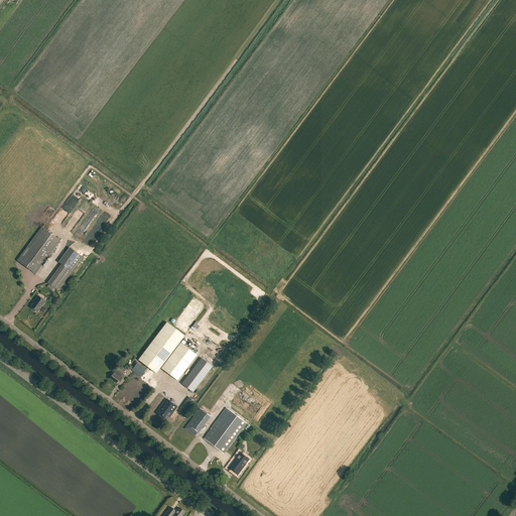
[(72,196),(57,216),(65,221),(79,200),(72,196)]
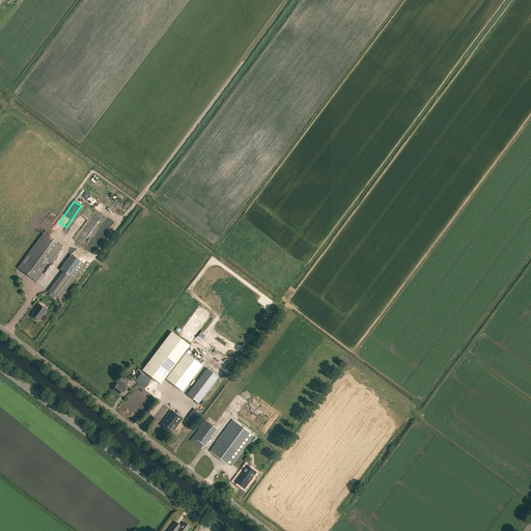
[(106,232),(111,225),(106,222),(101,228),(106,232)]
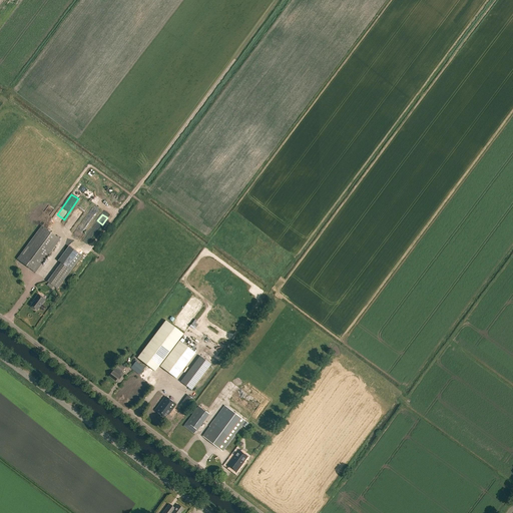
[(17,259),(35,273),(59,239),(41,226),(17,259)]
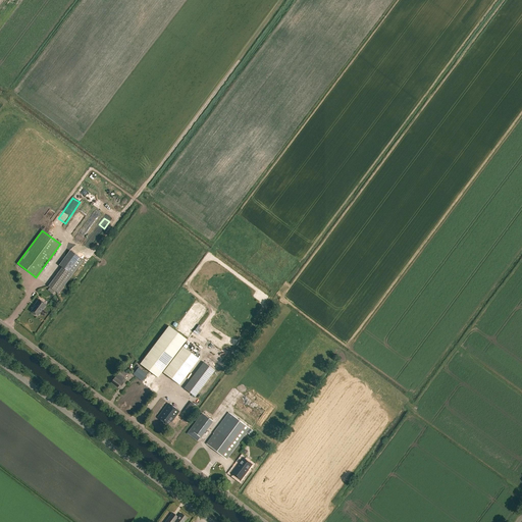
[(62,267),(48,286),(58,294),(83,260),(70,251),(59,265),(62,267)]
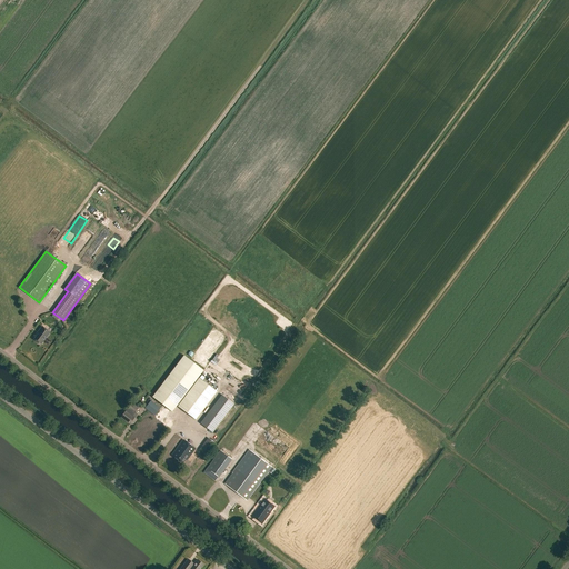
[(33,339),(41,345),(50,332),(41,327),(38,331),(39,331),(33,339)]
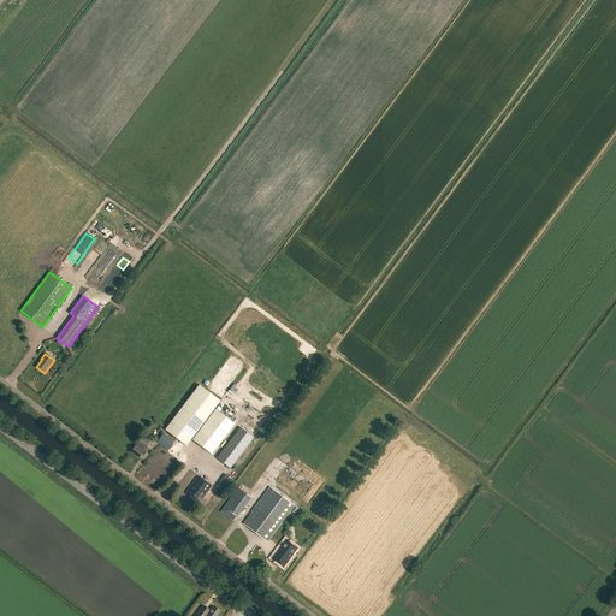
[(220,401),(199,384),(164,430),(185,446),(220,401)]
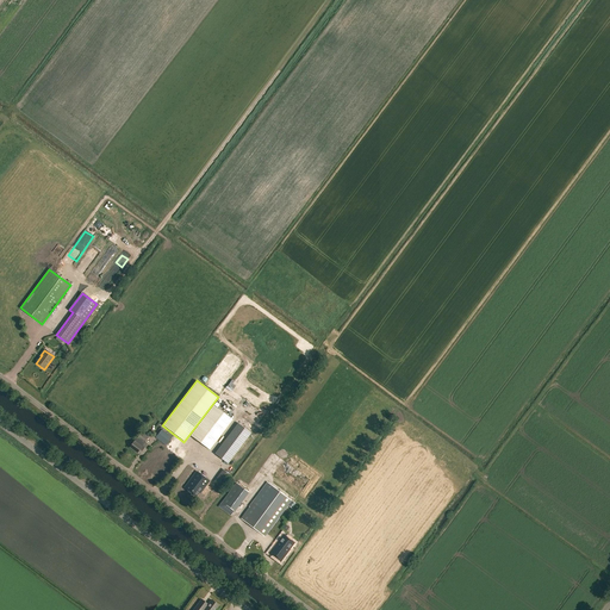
[(188,436),(190,436),(209,450),(232,419),(212,405),(190,435),(188,436)]
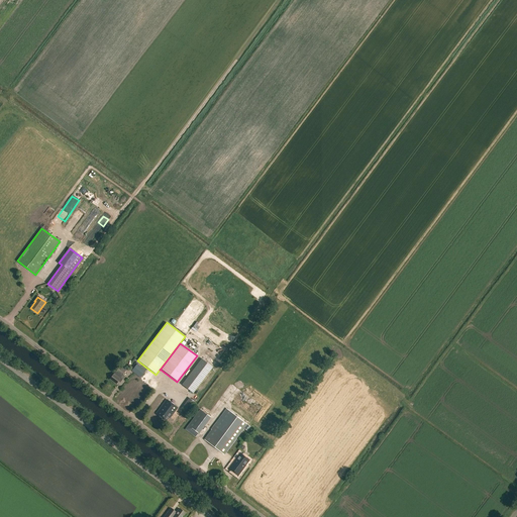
[(201,358),(182,385),(193,393),(213,368),(201,358)]
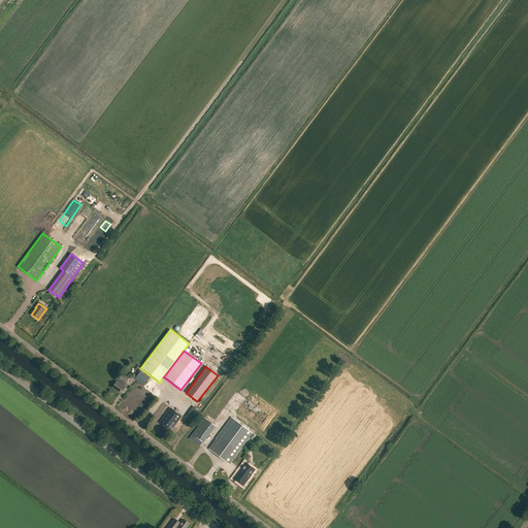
[(149,378),(140,371),(134,378),(143,386),(149,378)]
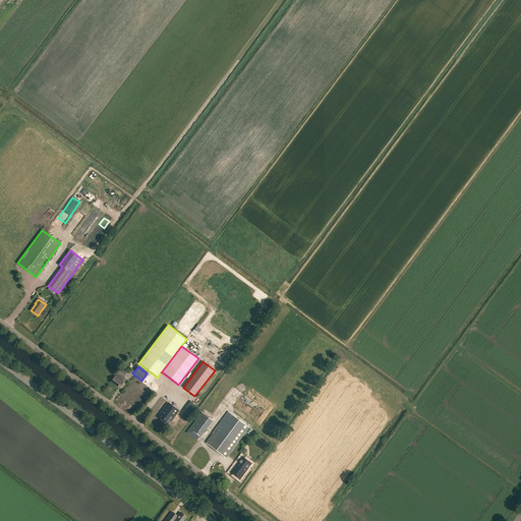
[(110,383),(117,387),(119,384),(121,385),(125,380),(123,378),(126,374),(119,369),(117,373),(115,377),(110,383)]
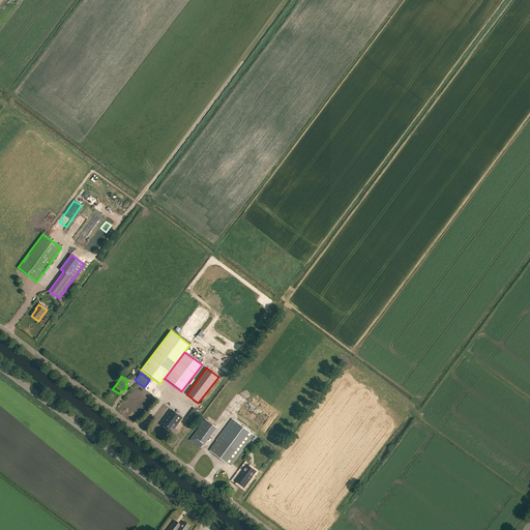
[(210,418),(214,413),(209,409),(205,414),(210,418)]
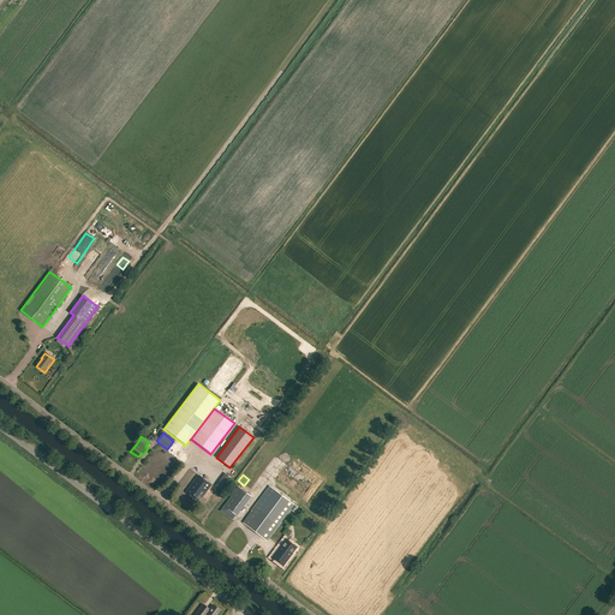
[(185,491),(197,501),(201,496),(202,497),(210,485),(198,476),(185,491)]
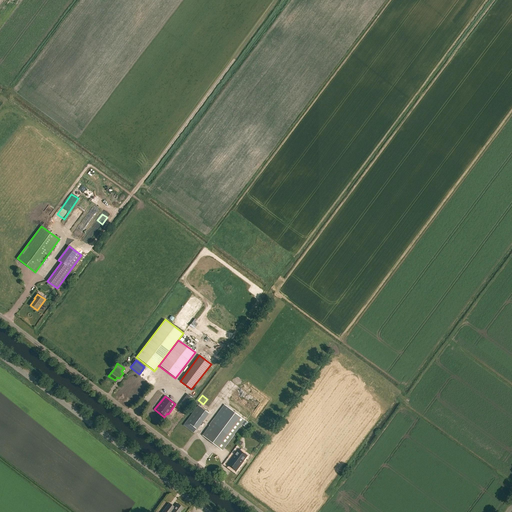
[(203,434),(223,449),(244,420),(224,405),(203,434)]
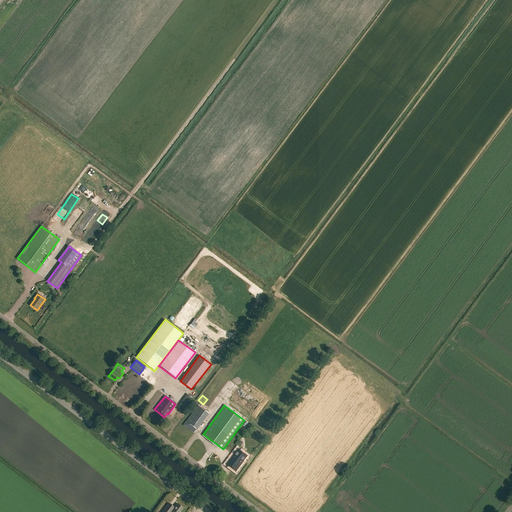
[(184,425),(193,432),(207,413),(198,406),(184,425)]
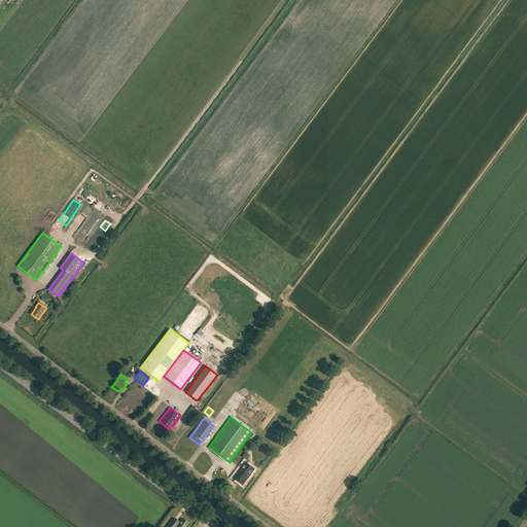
[(232,478),(243,485),(251,473),(254,469),(251,466),(252,465),(248,462),(247,464),(244,461),(232,478)]
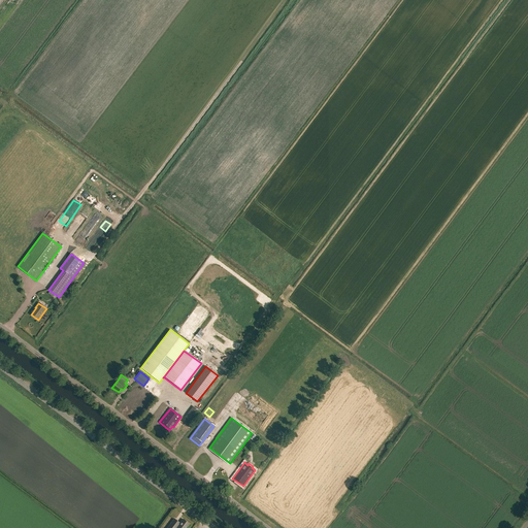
[(185,527),(189,524),(183,519),(179,523),(174,519),(167,527),(185,527)]
